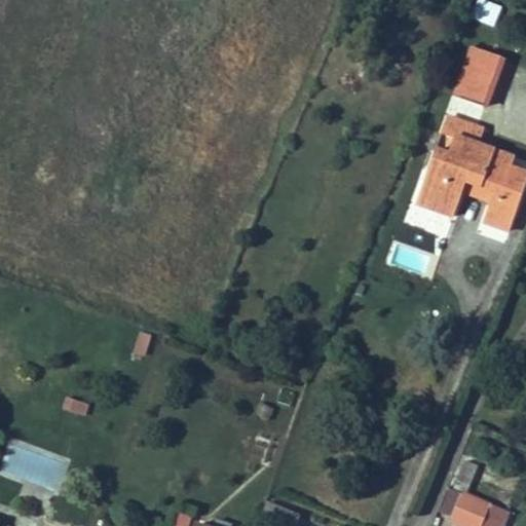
[(485,0),(476,0),(470,17),(494,27),(502,6),(485,0)]
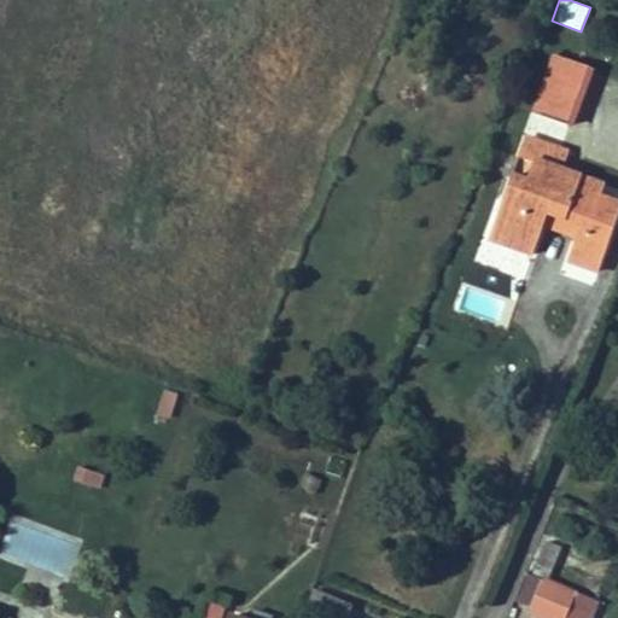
[(555,56),(534,114),(567,127),(589,69),(555,56)]
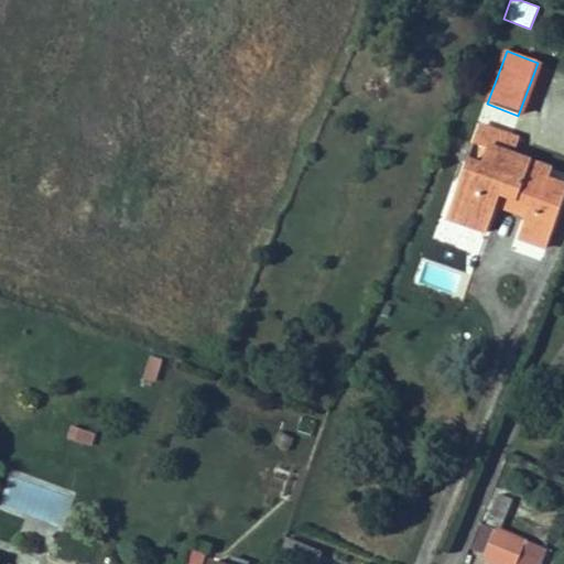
[(546,248),(563,198),(563,195),(545,188),(548,181),(551,171),(512,158),(519,141),(479,127),(446,218),(487,232),(496,206),(499,196),(529,207),(525,217),(518,238),(546,248)]
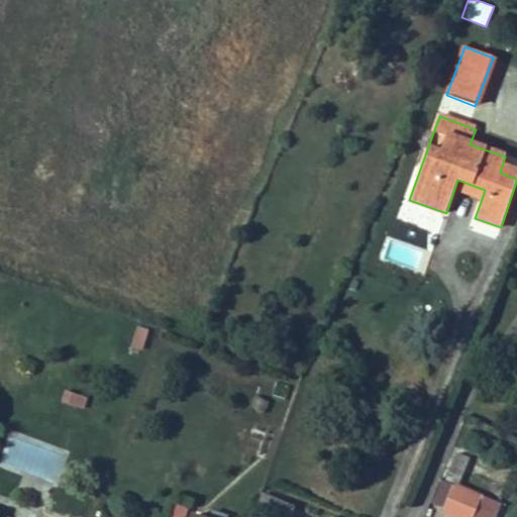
[(516,171),(502,166),(500,173),(516,179),(516,171)]
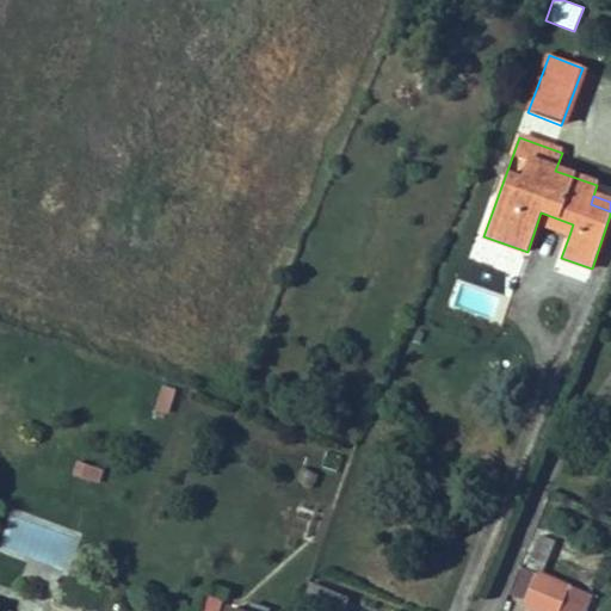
[(537,223),(569,235),(573,224),(541,213),(537,223)]
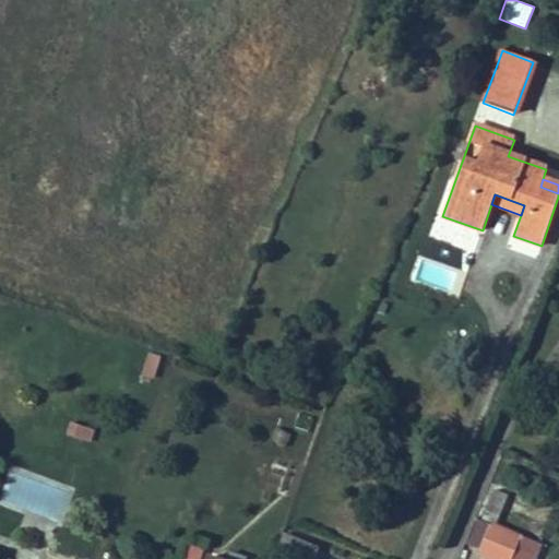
[(69,424),(68,439),(92,440),(93,426),(69,424)]
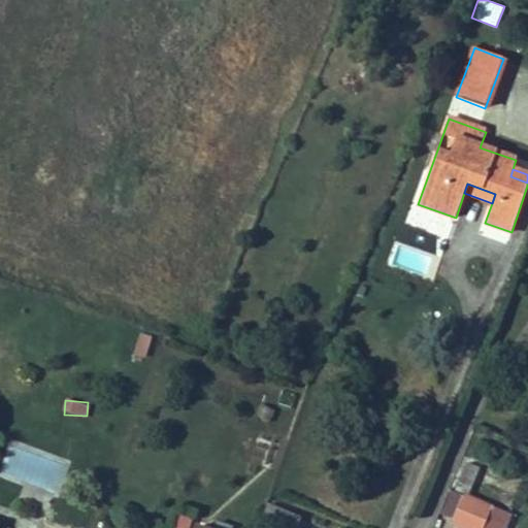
[(288,417),(274,411),(269,422),(283,428),(288,417)]
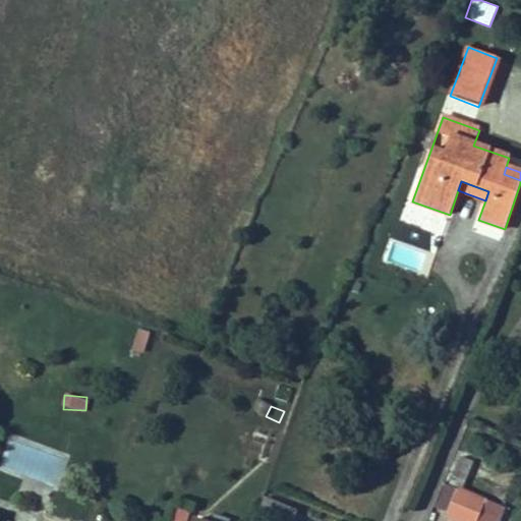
[(472,463),(461,458),(454,476),(464,480),(472,463)]
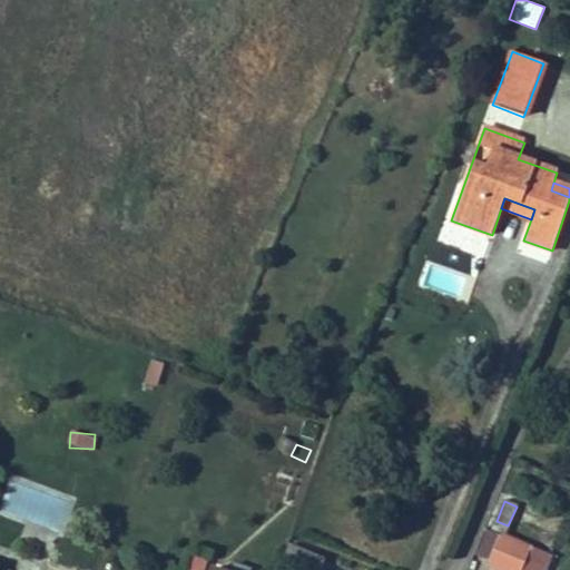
[(503,539),(508,526),(497,521),(491,532),(488,531),(478,557),(490,561),(500,537),(503,539)]
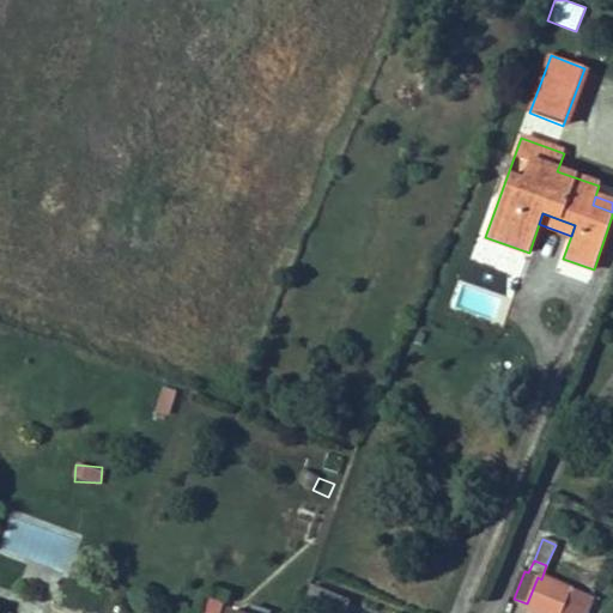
[(527,604),(526,607),(539,612),(560,612),(571,592),(541,580),(538,577),(527,604)]
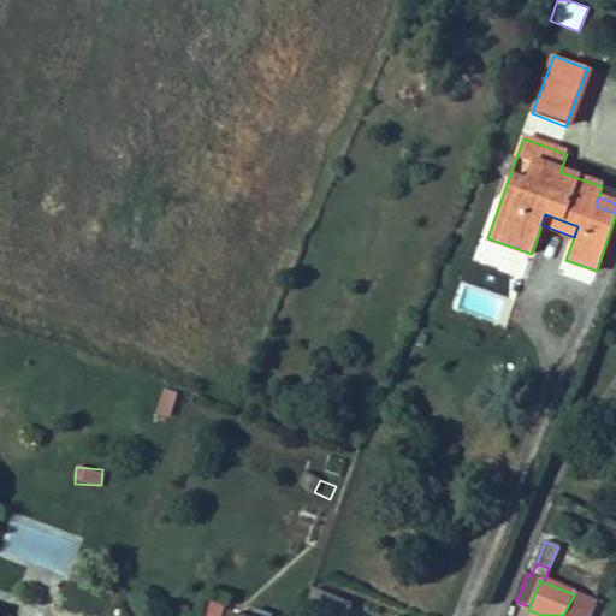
[(344,615),(349,604),(314,588),(306,610),(320,615),(344,615)]
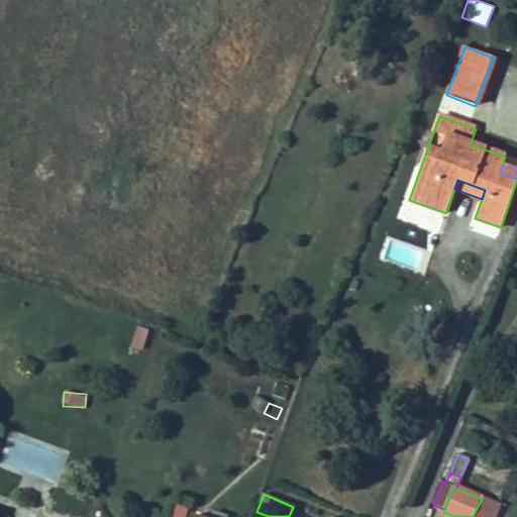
[(495,516),(500,507),(482,499),(473,516),(495,516)]
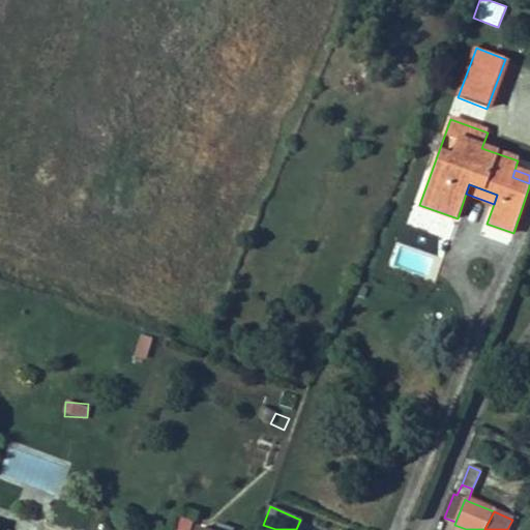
[(174,529),(190,529),(194,518),(177,514),(174,529)]
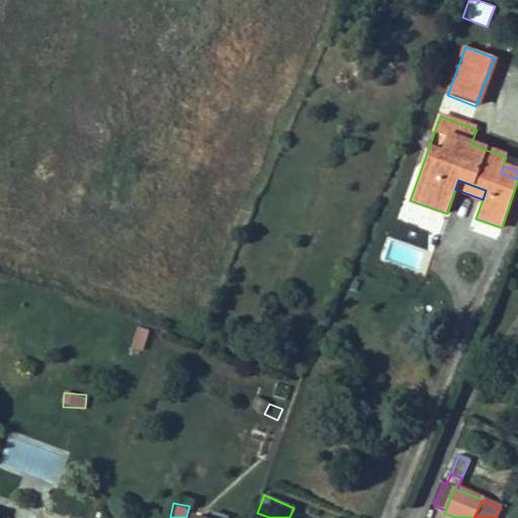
All buildings are outlined.
